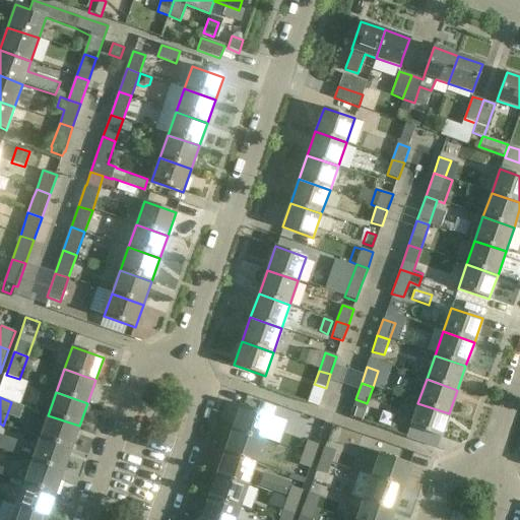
[(449,413),(417,403),(409,427),(441,438),(449,413)]
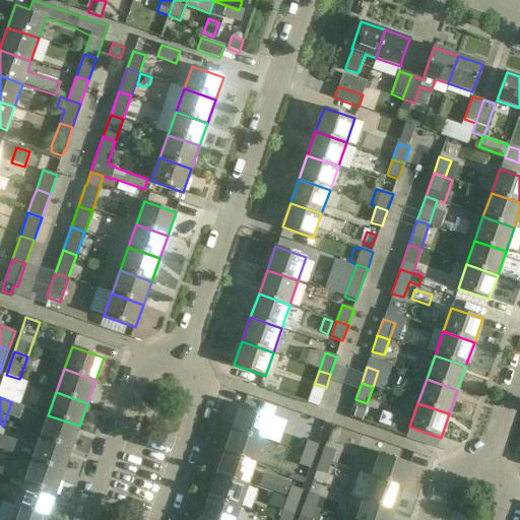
[(362,420),(366,407),(358,404),(352,417),(362,420)]
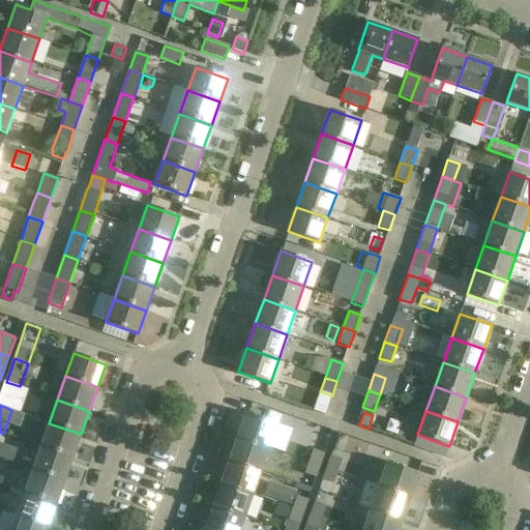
[(269,447),(270,443),(277,424),(245,413),(237,436),(269,447)]
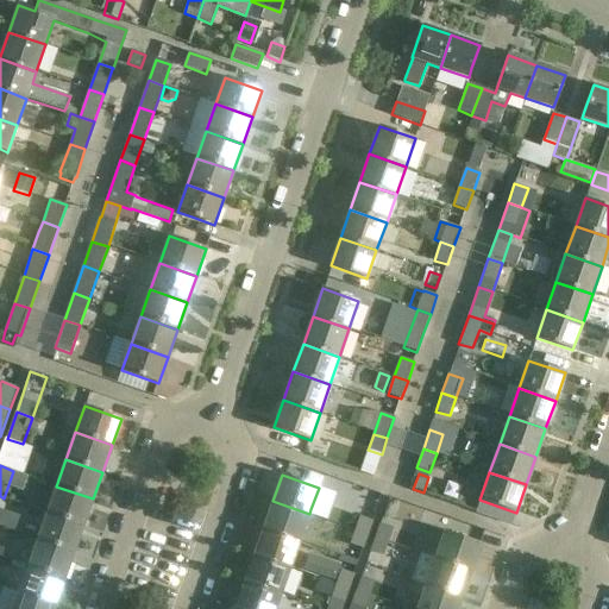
[(56,487),(46,513),(83,526),(93,498),(56,487)]
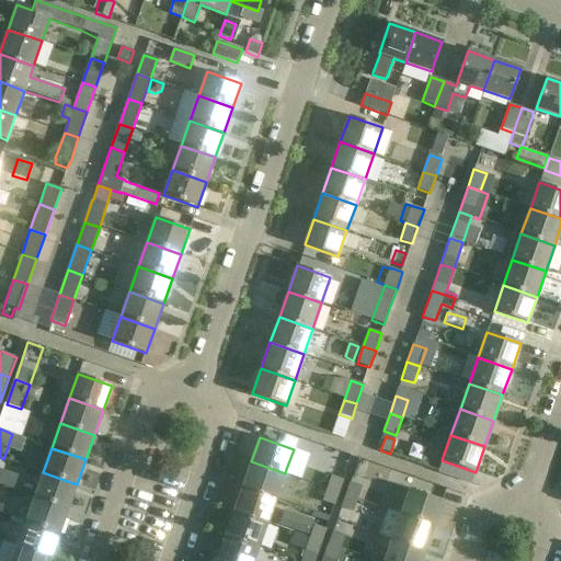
[(251,461),(242,487),(276,499),(285,473),(251,461)]
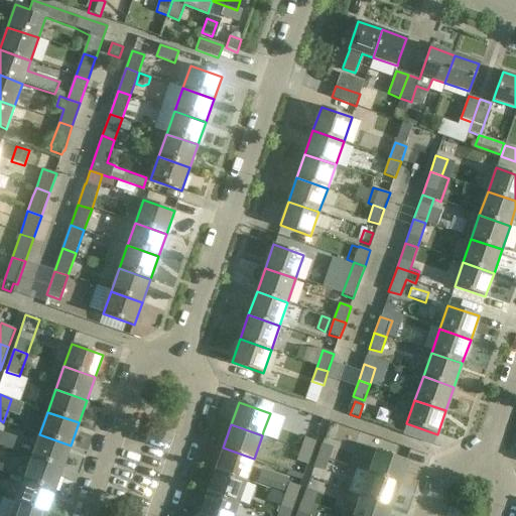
[(312,454),(318,435),(305,429),(298,448),(312,454)]
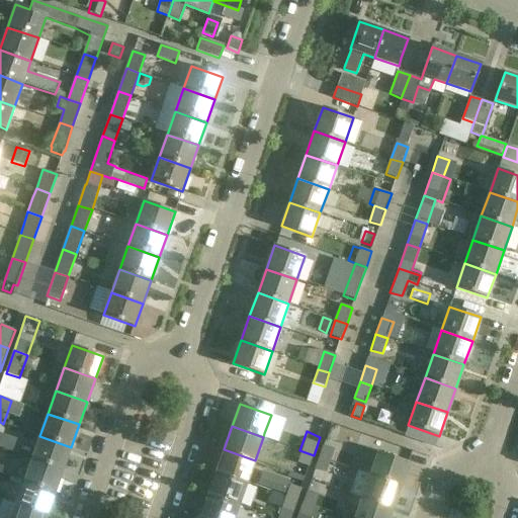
[(63,470),(71,447),(39,436),(31,459),(63,470)]
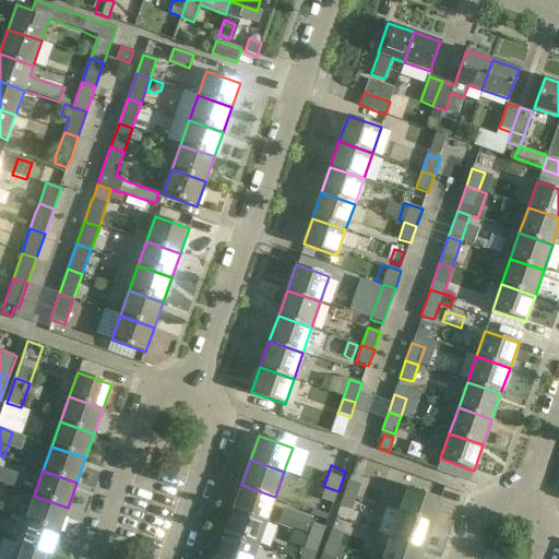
[(366,477),(353,473),(345,494),(359,498),(366,477)]
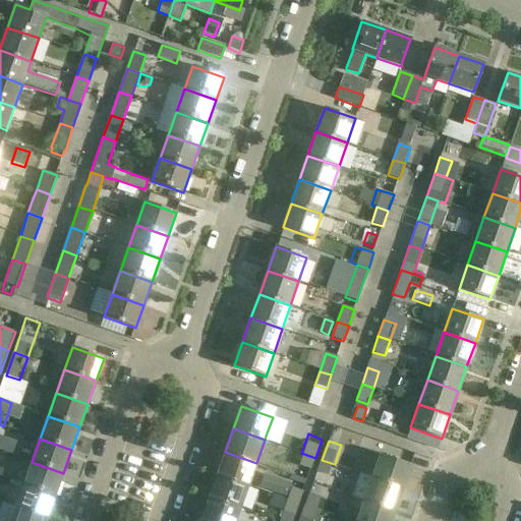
[(298,463),(294,476),(307,480),(315,458),(301,453),(288,448),(285,458),(298,463)]
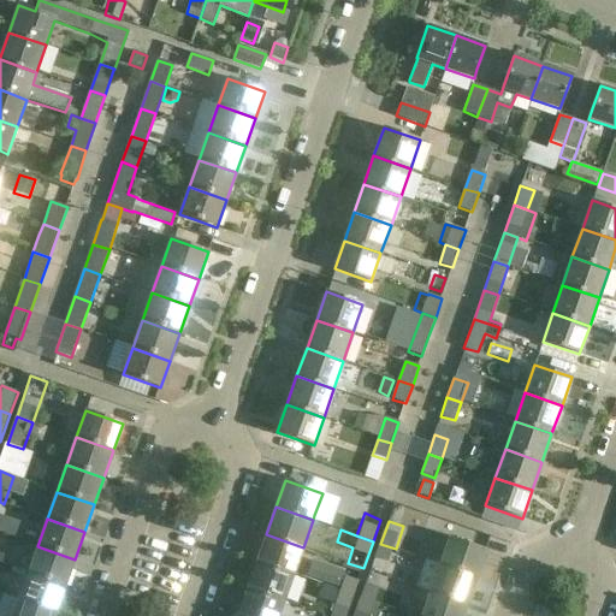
[(303,548),(266,534),(256,562),(294,574),(303,548)]
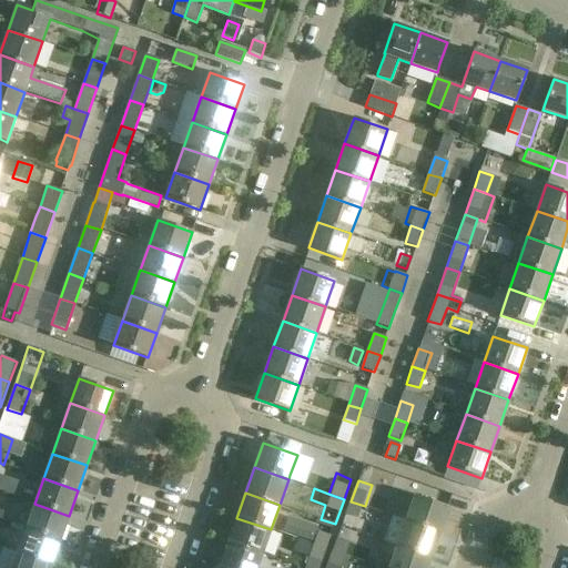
[(414,495),(405,520),(439,533),(448,507),(414,495)]
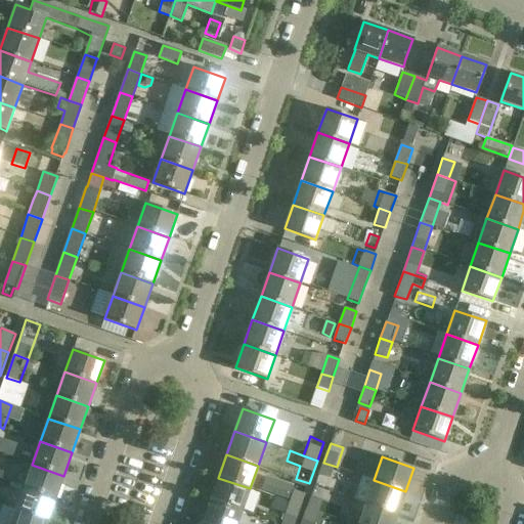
[(323,463),(315,486),(329,490),(334,476),(342,478),(345,470),(337,467),(323,463)]
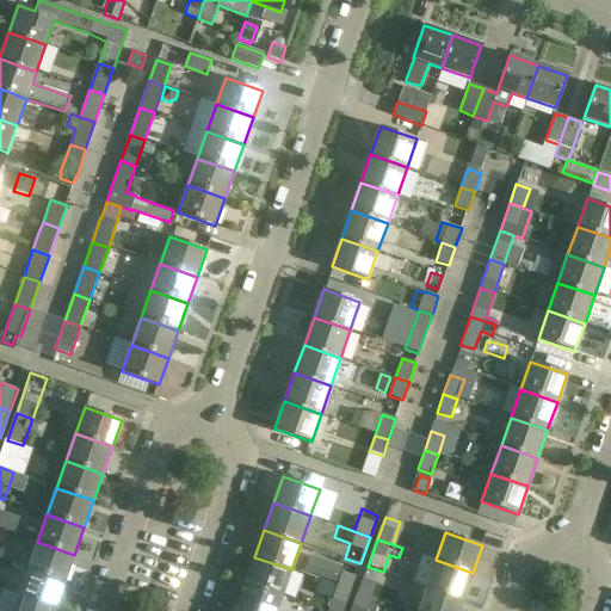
[(65,581),(74,555),(37,542),(28,568),(65,581)]
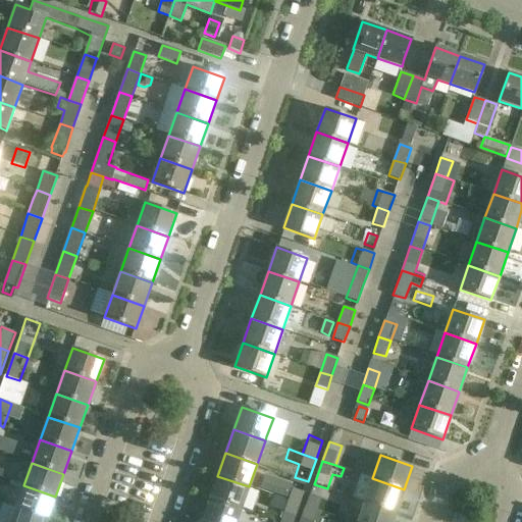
[(265,475),(261,488),(286,498),(292,484),(265,475)]
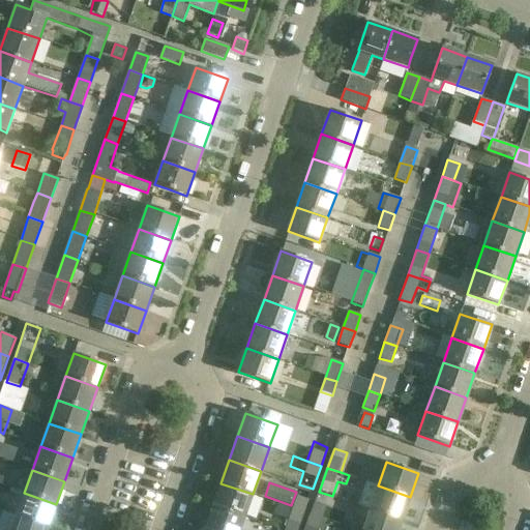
[(221,483),(212,506),(244,518),(253,494),(221,483)]
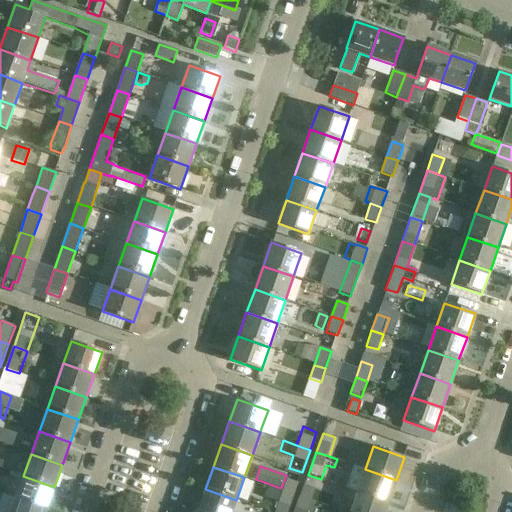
[(294,495),(302,472),(289,468),(286,475),(281,488),(281,490),(294,495)]
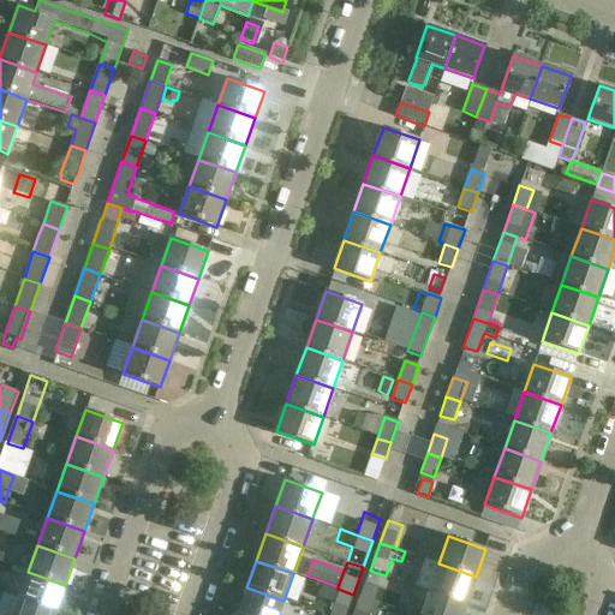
[(466,603),(476,577),(439,563),(430,590),(466,603)]
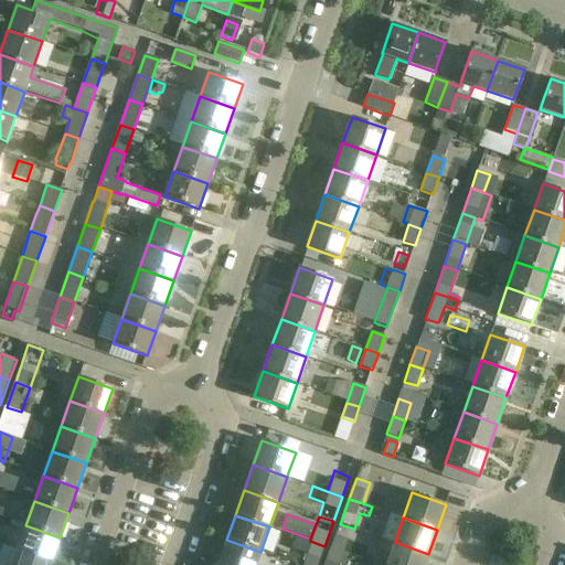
[(345,554),(354,529),(340,524),(331,548),(345,554)]
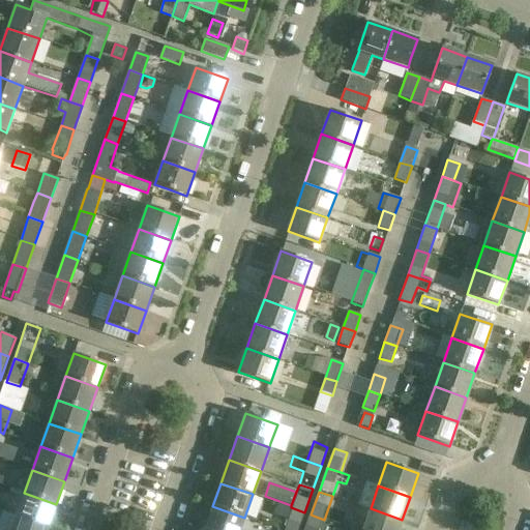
[(48,528),(56,504),(24,493),(16,517),(48,528)]
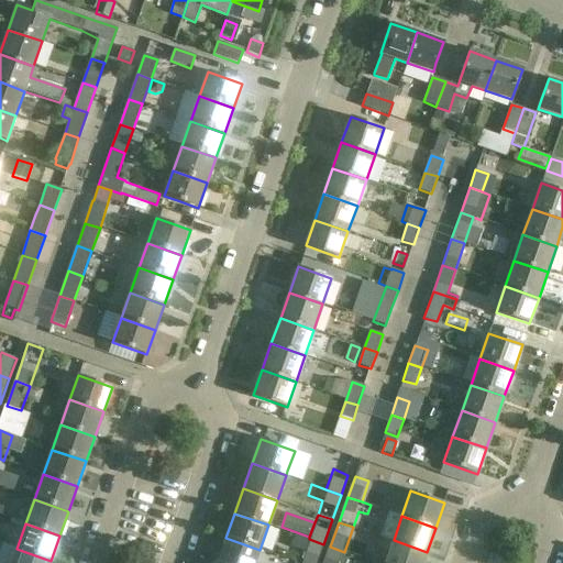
[(422,562),(427,552),(394,540),(381,536),(376,547),(389,551),(385,562),(422,562)]
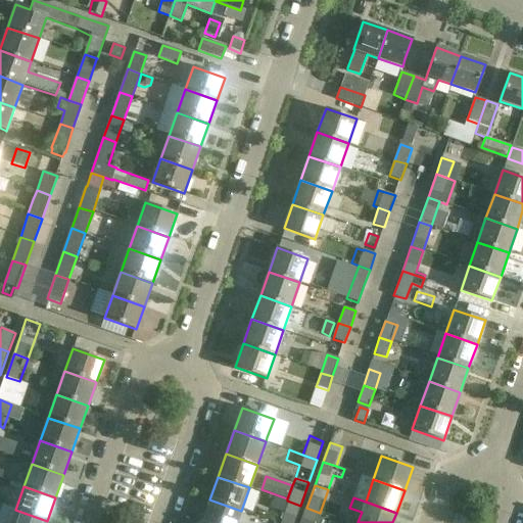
[(236,522),(241,511),(209,500),(201,522),(236,522)]
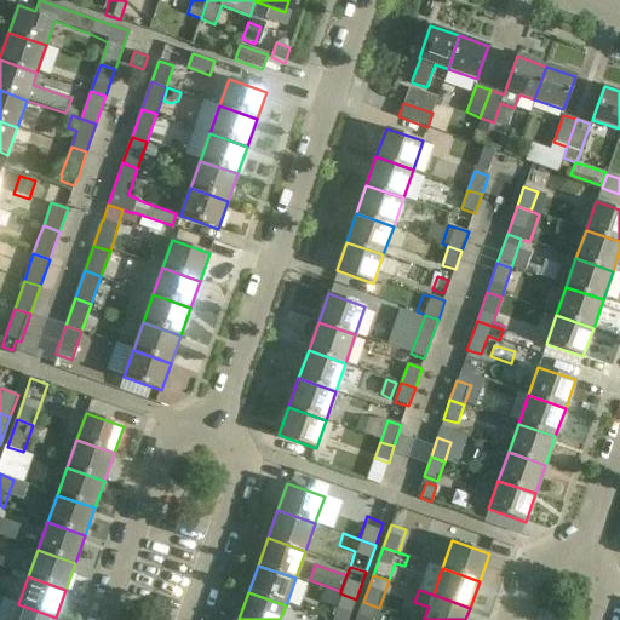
[(340,593),(331,619),(348,619),(356,600),(340,593)]
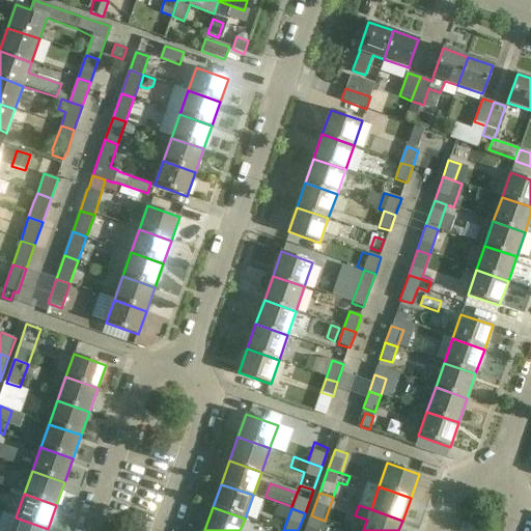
[(320,530),(325,521),(311,515),(306,530),(320,530)]
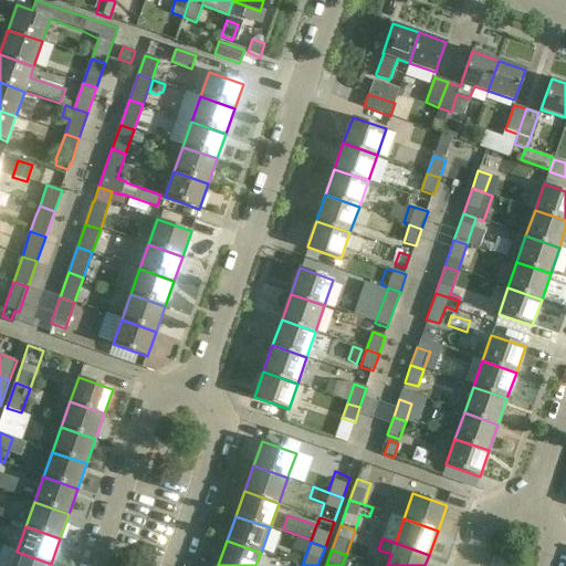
[(17,552),(16,556),(11,565),(50,565),(51,564),(17,552)]
